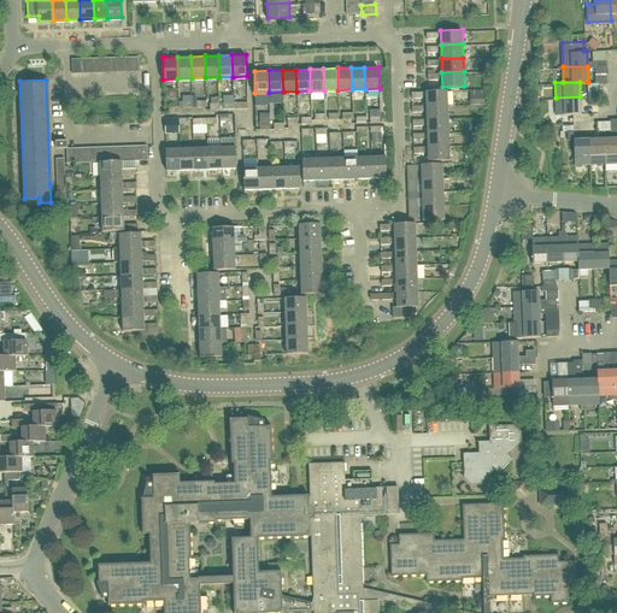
[(425,104),(448,102),(447,88),(425,89),(425,104)]
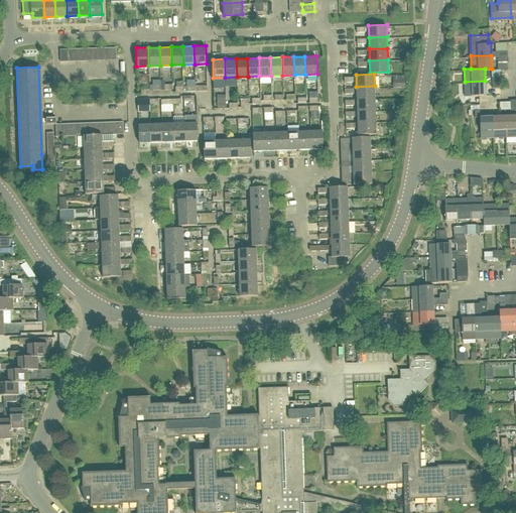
[(485,81),(465,82),(465,95),(486,94),(485,81)]
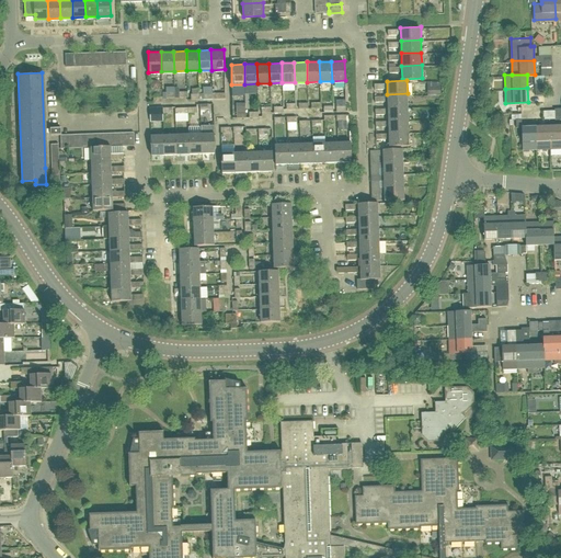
[(388,106),(408,106),(408,93),(387,94),(388,106)]
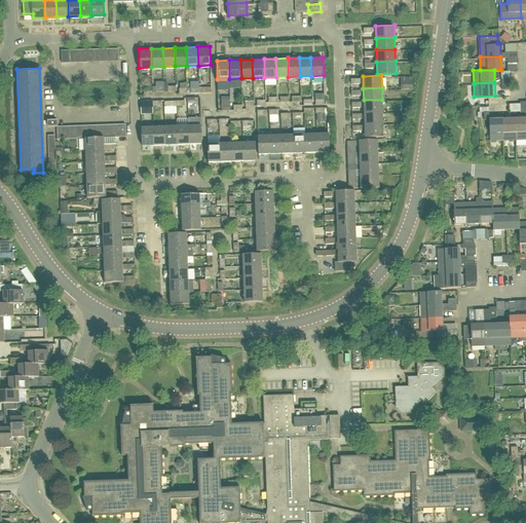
[(364,112),(382,111),(382,100),(364,100),(364,112)]
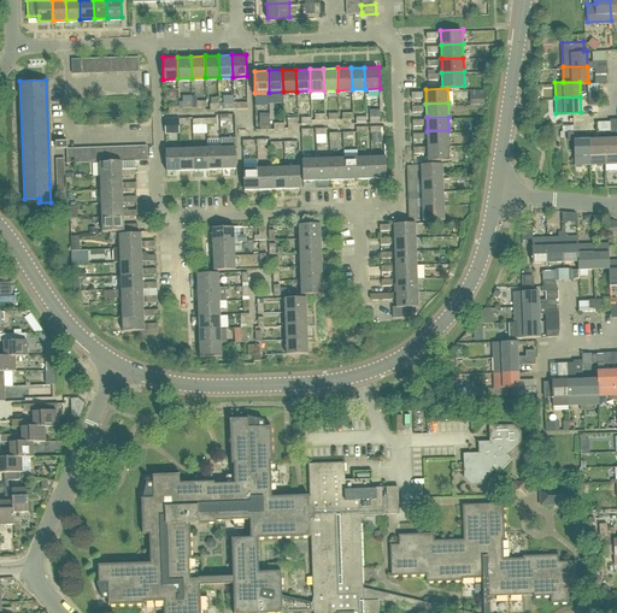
[(574,139),(575,163),(591,163),(589,137),(575,137),(574,129),(568,129),(568,139),(574,139)]
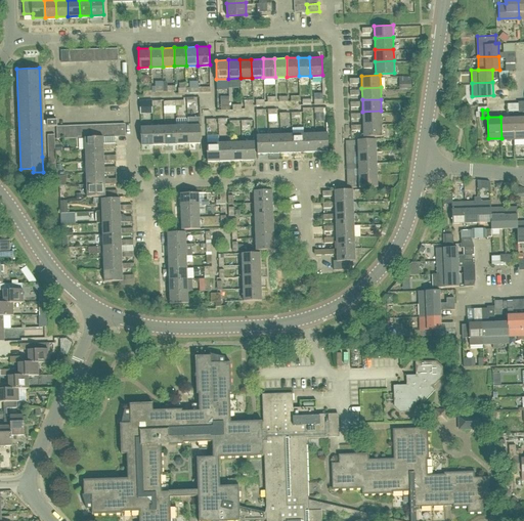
[(362,123),(382,123),(381,111),(362,112),(362,123)]
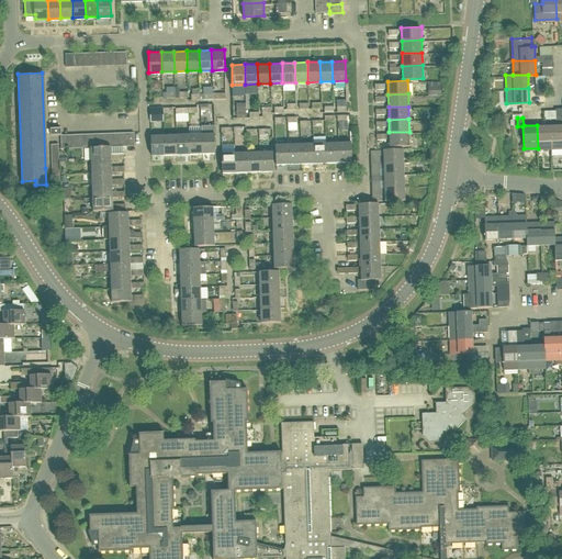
[(561,123),(550,124),(551,147),(561,146),(561,123)]
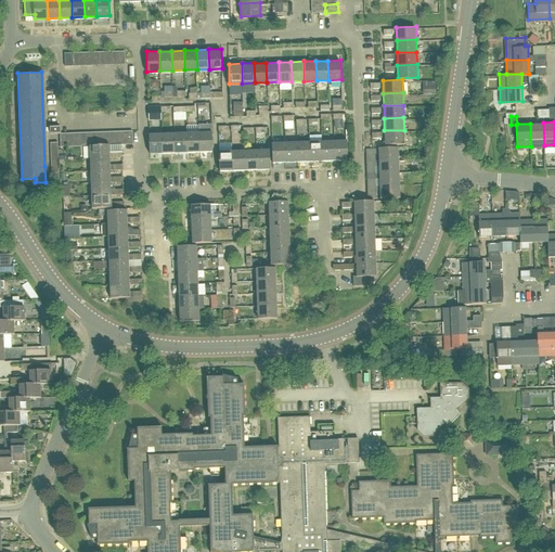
[(531,146),(544,145),(543,123),(530,124),(531,146)]
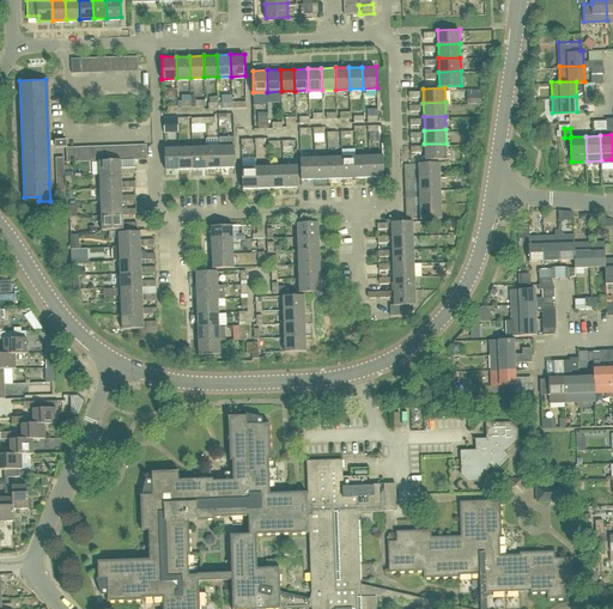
[(220,145),(220,166),(235,165),(234,144),(220,145)]
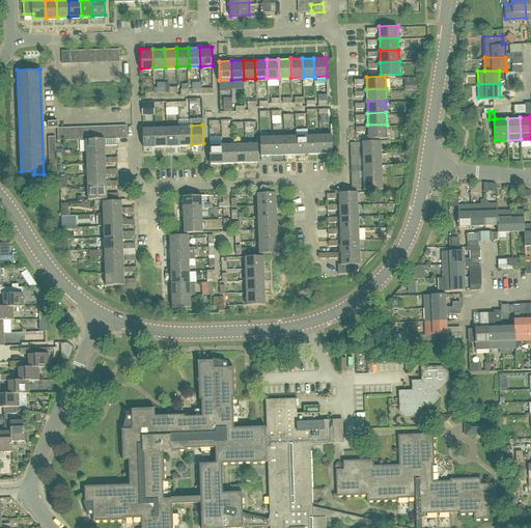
[(387,124),(367,124),(368,137),(387,137),(387,124)]
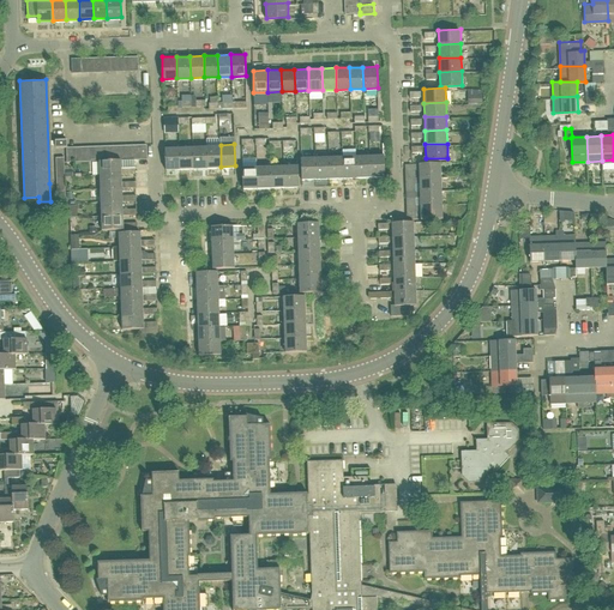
[(180,168),(193,168),(193,145),(179,146),(180,168)]
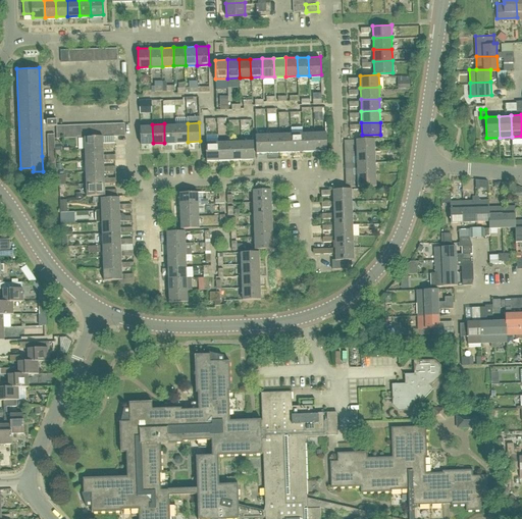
[(164,143),(176,142),(175,123),(164,123),(164,143)]
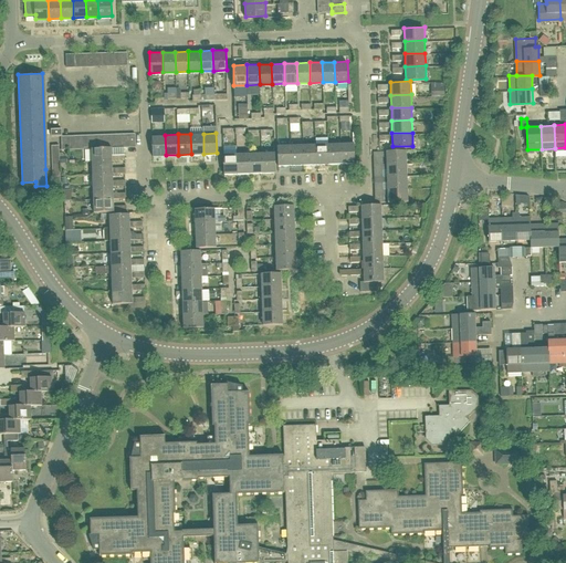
[(191,154),(203,154),(203,134),(190,134),(191,154)]
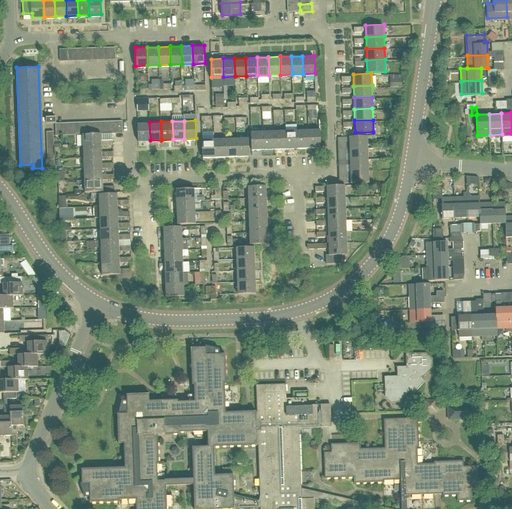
[(138,140),(150,140),(149,122),(137,122),(138,140)]
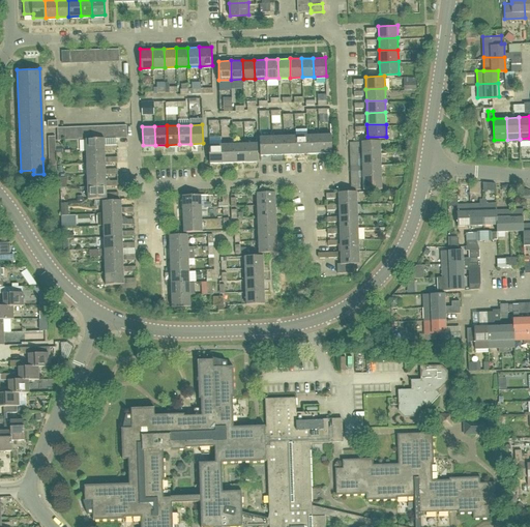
[(307,152),(320,151),(319,133),(307,134),(307,152)]
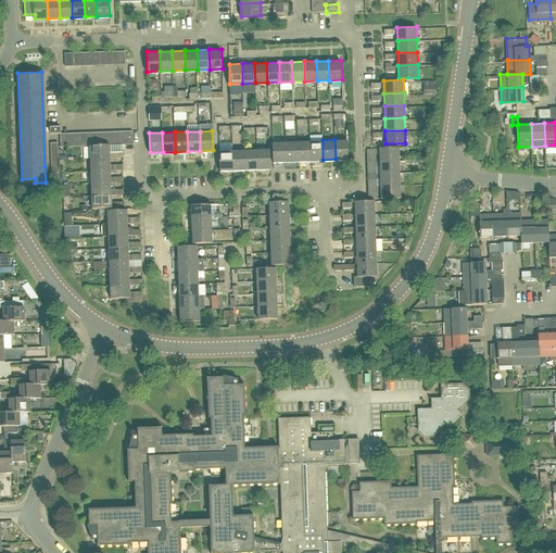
[(335,139),(336,159),(349,159),(348,139),(335,139)]
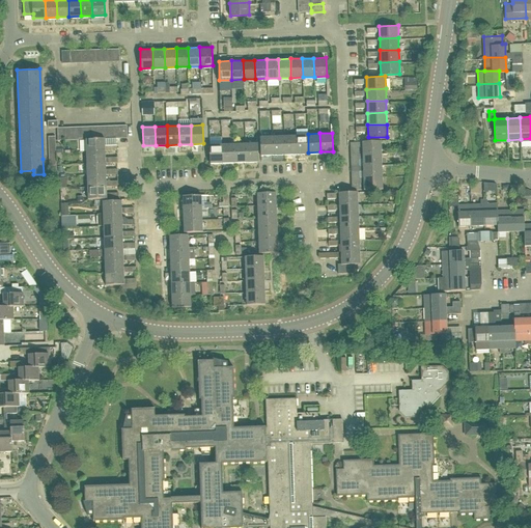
[(285,154),(297,153),(296,134),(284,135),(285,154)]
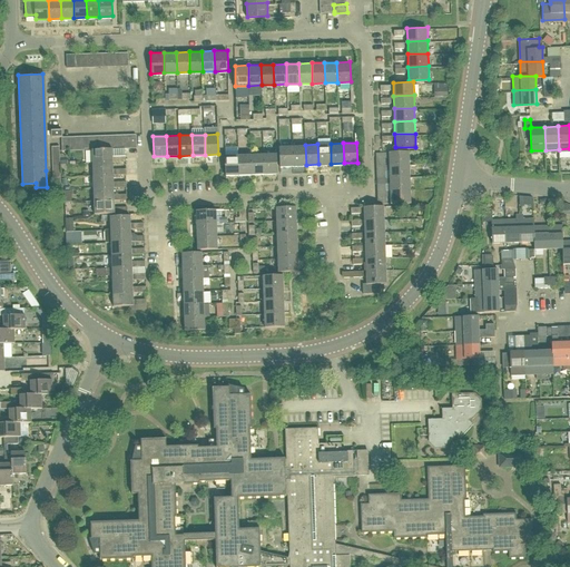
[(318,164),(331,164),(331,144),(317,144),(318,164)]
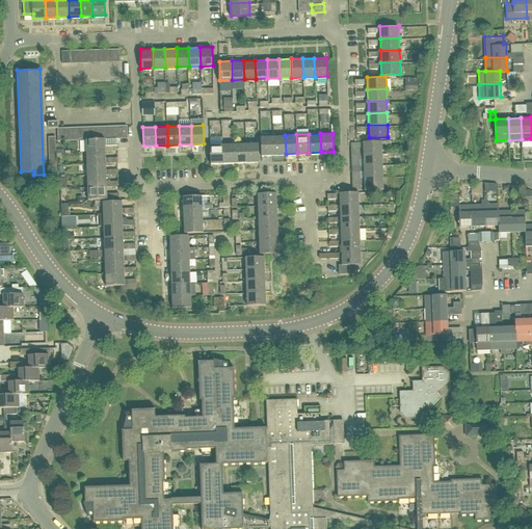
[(261,154),(273,154),(273,135),(261,135),(261,154)]
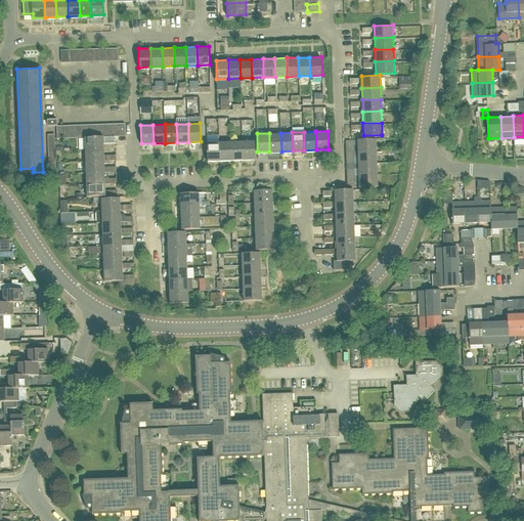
[(269,152),(281,152),(280,133),(269,133),(269,152)]
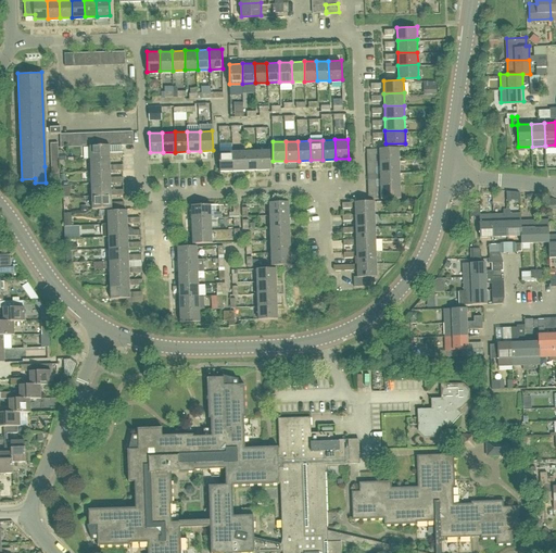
[(90,158),(111,156),(123,156),(123,151),(110,151),(110,143),(90,145),(90,158)]
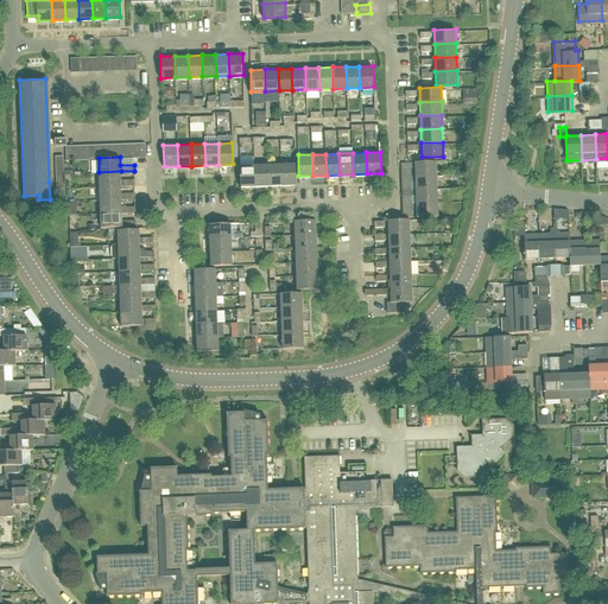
[(415,173),(437,173),(436,159),(415,159),(415,173)]
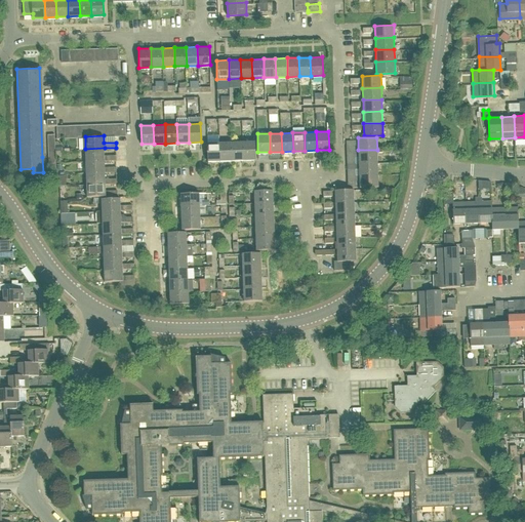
[(243,141),(243,159),(255,159),(254,139),(243,141)]
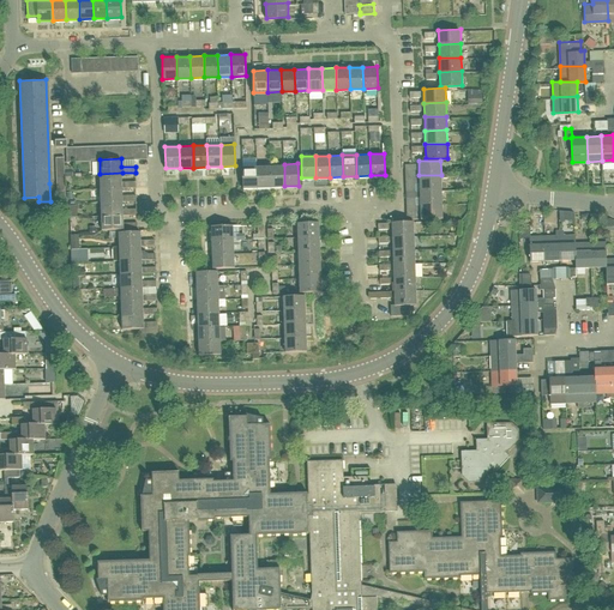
[(258,187),(271,186),(270,164),(257,165),(258,187)]
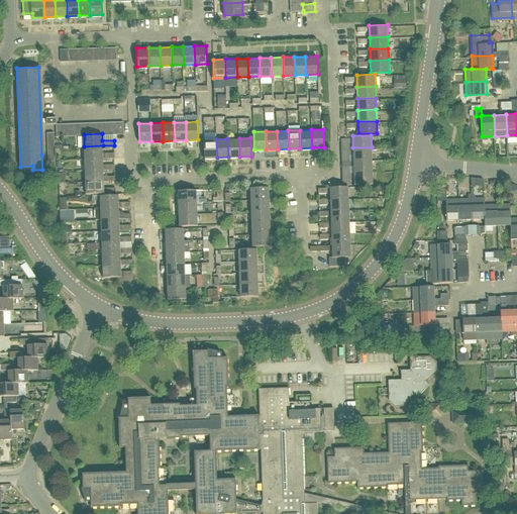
[(228,157),(239,157),(239,138),(227,138),(228,157)]
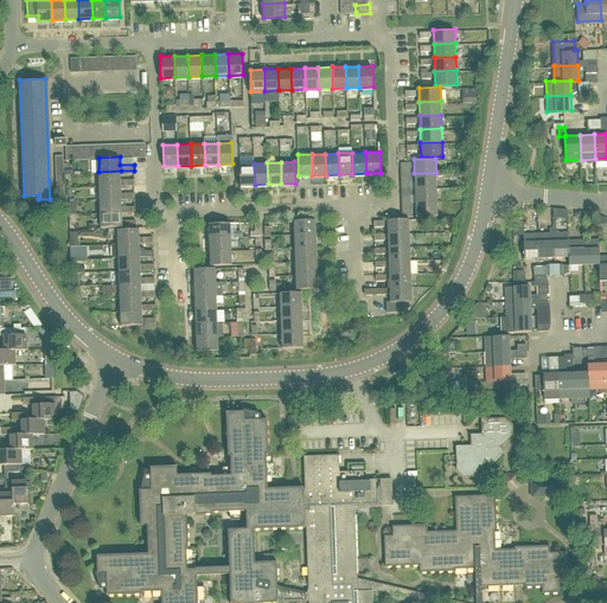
[(241,185),(255,185),(254,164),(240,164),(240,166),(241,185)]
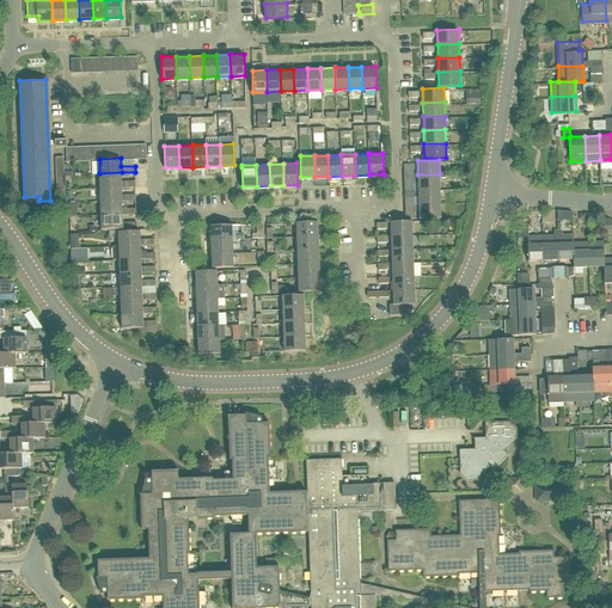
[(101,186),(122,185),(122,172),(99,173),(101,186)]
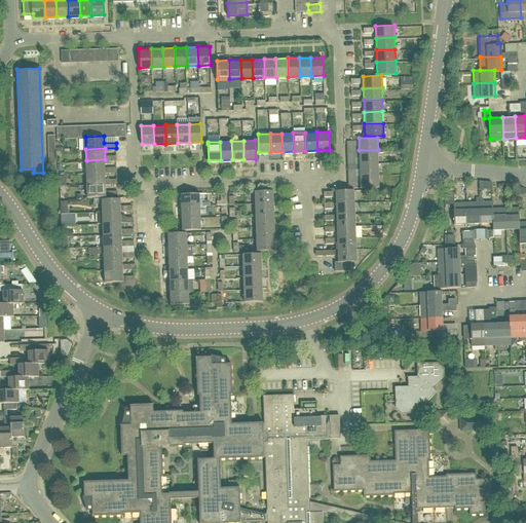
[(360,162),(378,161),(378,150),(359,150),(360,162)]
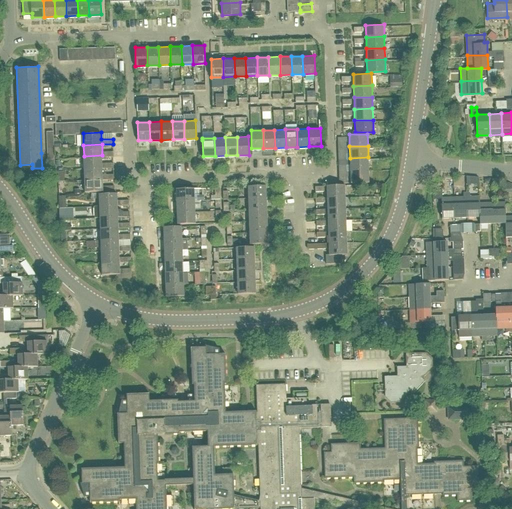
[(84,156),(84,167),(102,167),(114,166),(114,162),(102,162),(102,155),(84,156)]
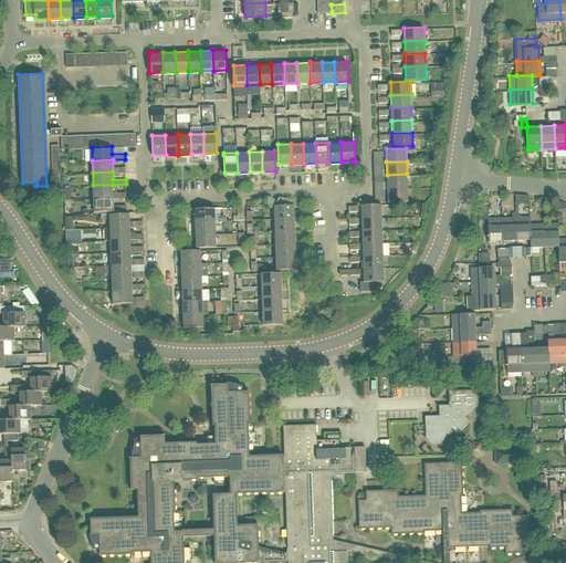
[(387,187),(407,186),(407,174),(387,175),(387,187)]
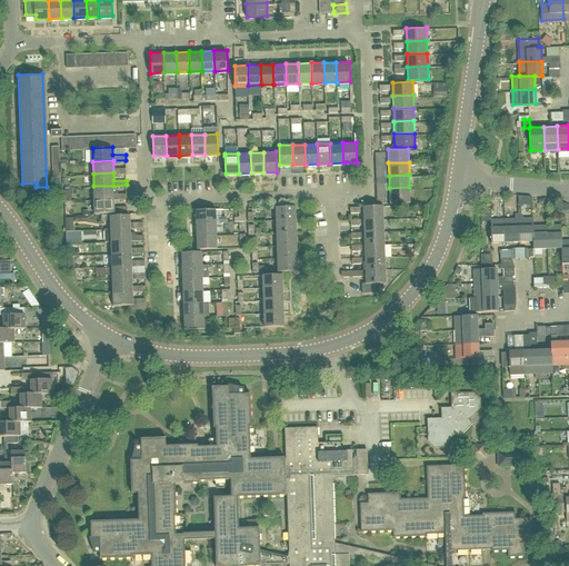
[(115,198),(127,198),(127,192),(115,192),(113,186),(93,186),(95,199),(115,198)]
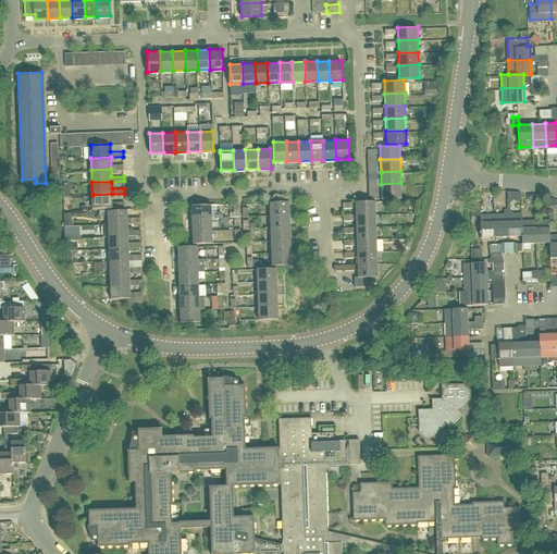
[(400,183),(381,184),(381,197),(401,196),(400,183)]
